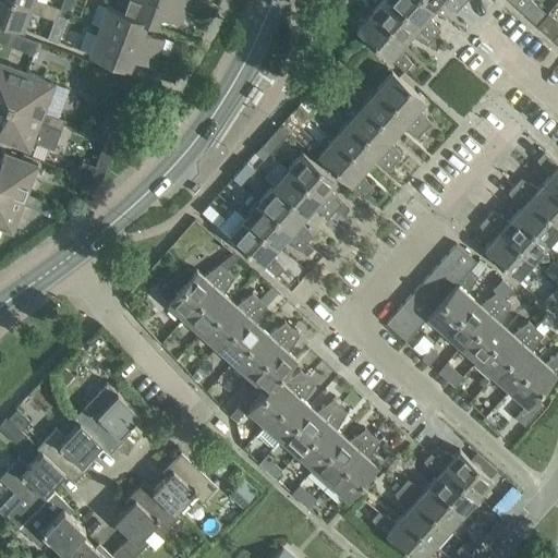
[(31,2),(23,0),(0,0),(0,19),(22,27),(31,2)]
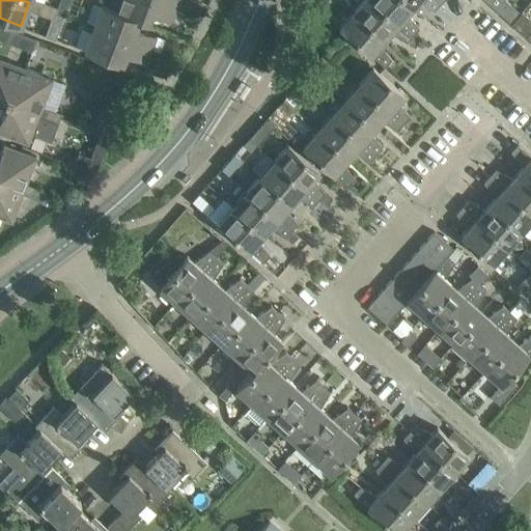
[(22,0),(29,2),(28,8),(39,14),(44,2),(38,0),(22,0)]
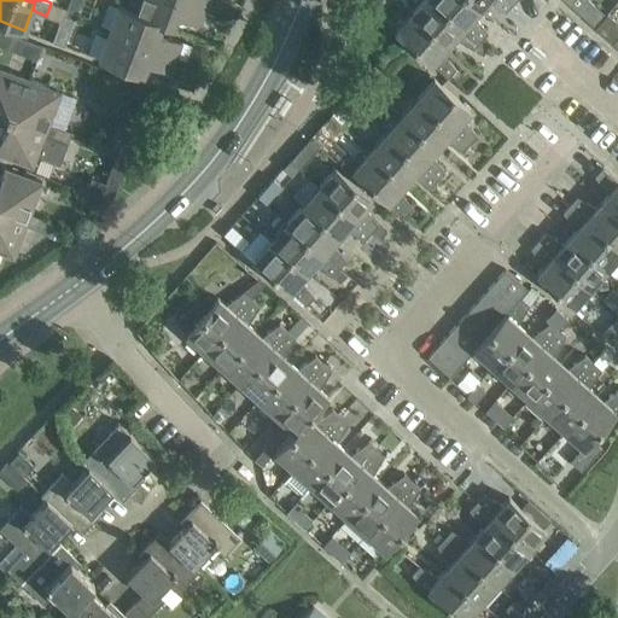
[(180,0),(132,0),(129,7),(128,9),(162,22),(162,23),(173,27),(179,10),(188,13),(187,18),(200,23),(207,10),(180,0)]
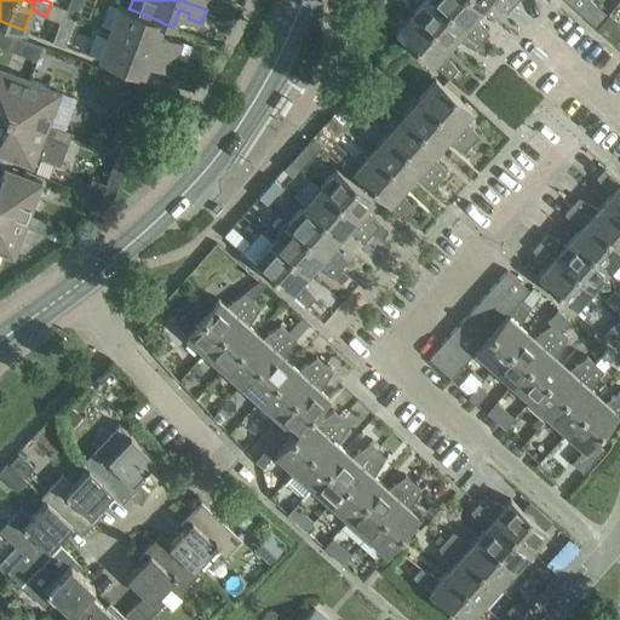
[(436,0),(423,0),(413,11),(449,44),(457,36),(475,49),(482,55),(488,47),(482,40),(436,0)]
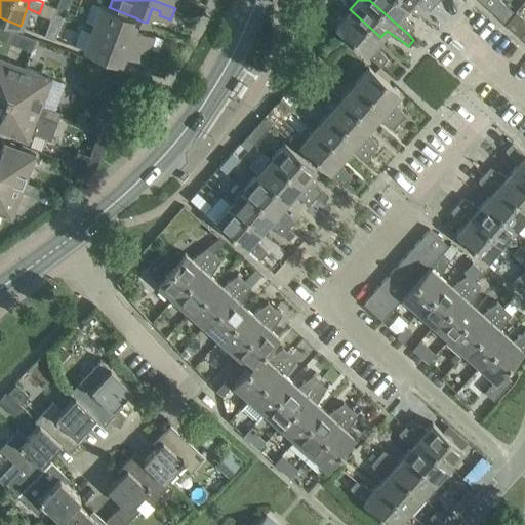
[(401,0),(369,0),(408,34),(414,28),(403,12),(408,6),(401,0)]
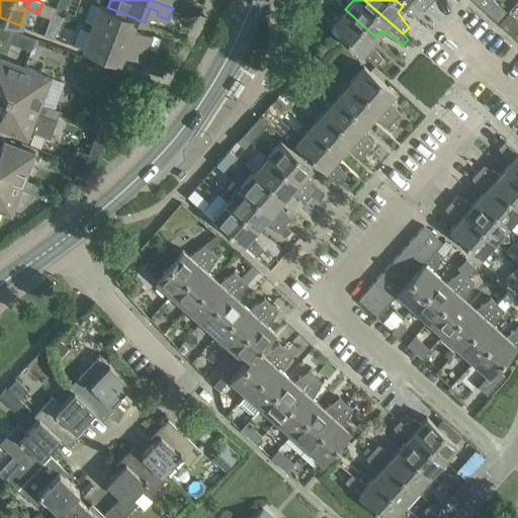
[(425,0),(396,0),(403,6),(408,0),(424,10),(430,3),(425,0)]
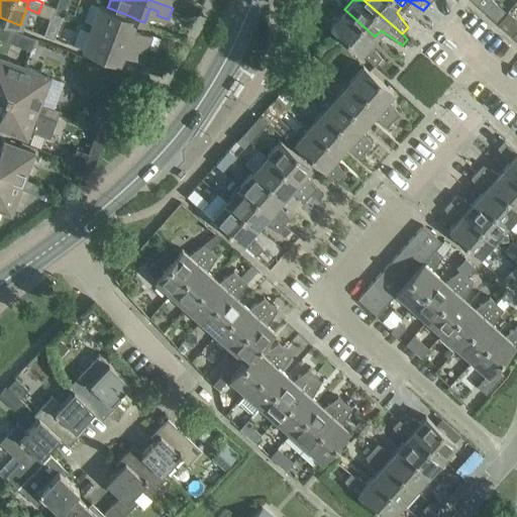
[(424,0),(429,3),(435,9),(441,2),(438,0),(424,0)]
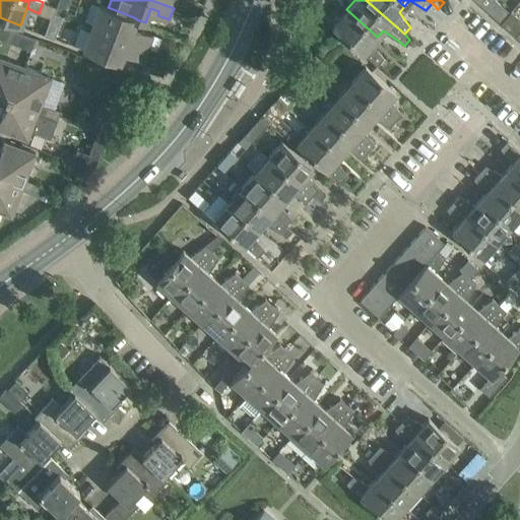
[(475,0),(485,8),(493,0),(475,0)]
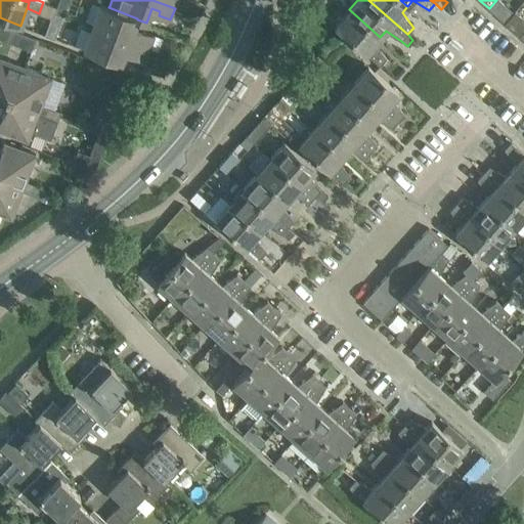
[(500,0),(496,0),(489,8),(505,23),(515,11),(500,0)]
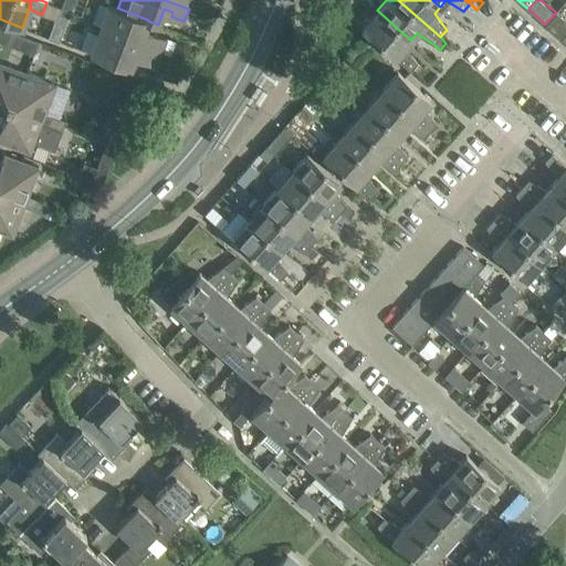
[(46,2),(42,14),(54,19),(58,20),(59,13),(62,8),(46,2)]
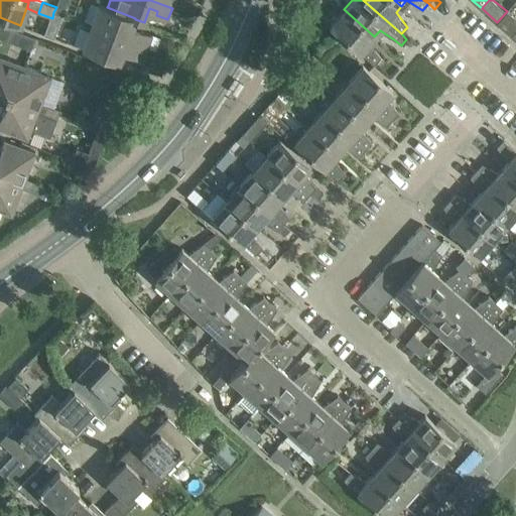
[(99,3),(90,26),(147,46),(152,34),(140,29),(139,34),(131,31),(135,19),(135,18),(107,7),(108,6),(99,3)]
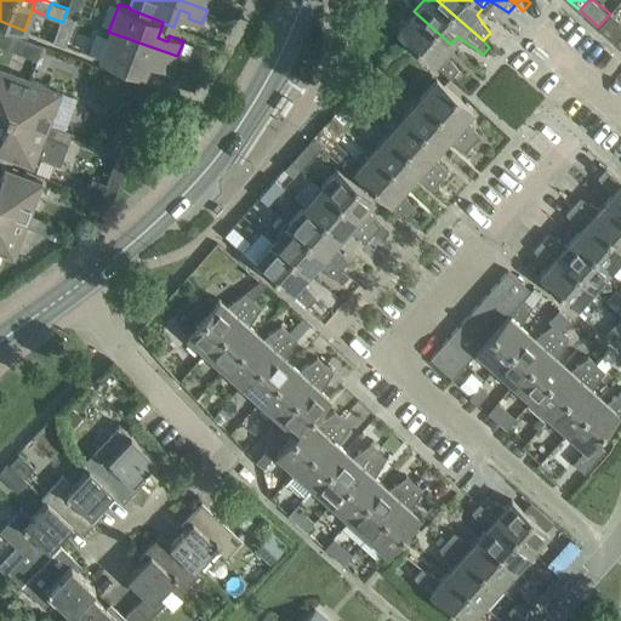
[(450,44),(414,11),(398,30),(450,78),(459,68),(444,51),(450,44)]
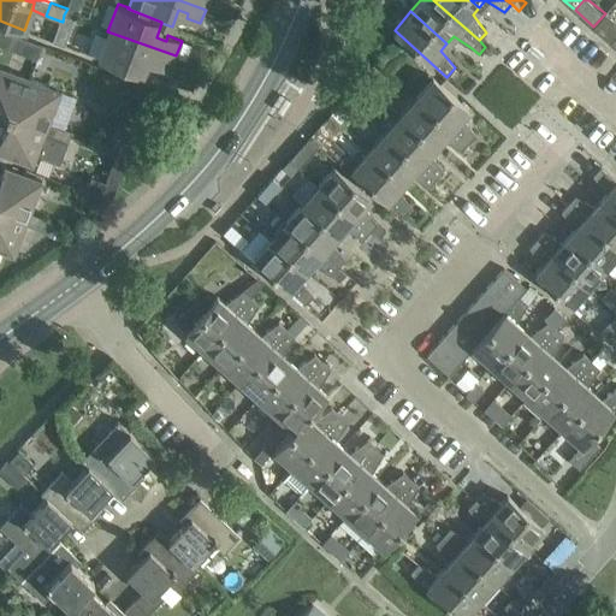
[(615,23),(605,13),(593,27),(611,42),(615,36),(615,23)]
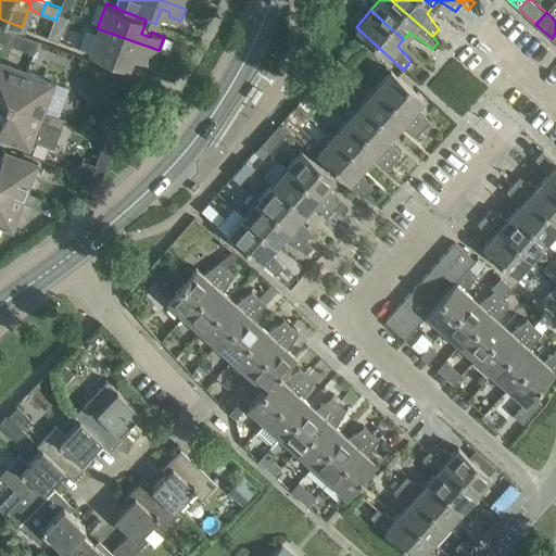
[(53,19),(46,36),(58,40),(66,16),(58,13),(57,20),(53,19)]
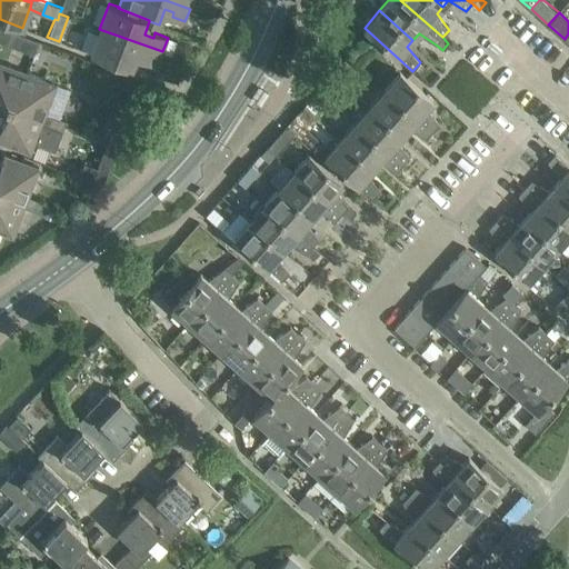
[(13,32),(0,27),(0,41),(9,45),(13,32)]
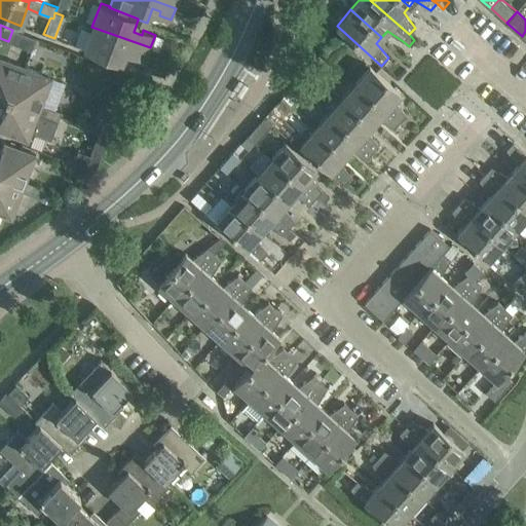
[(150,47),(91,27),(83,49),(121,63),(126,49),(135,52),(134,57),(145,61),(150,47)]
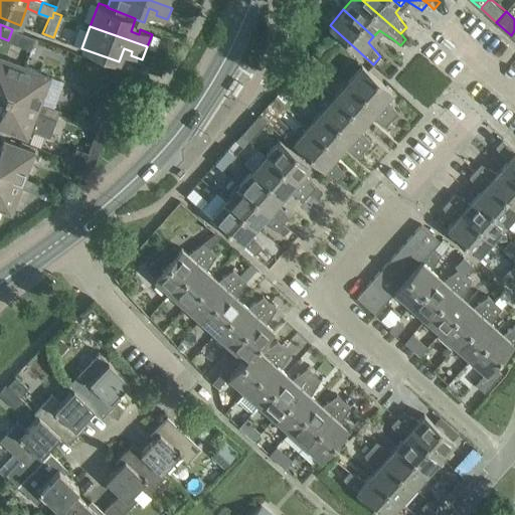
[(8,40),(30,49),(35,37),(12,29),(8,40)]
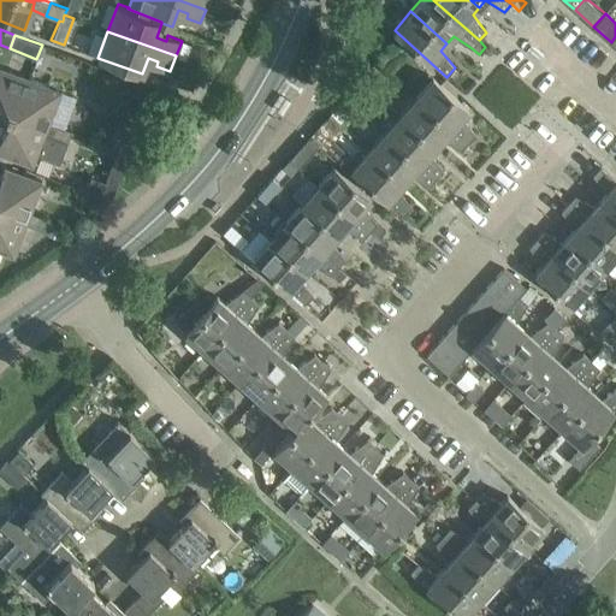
[(0,110),(5,112),(11,110),(23,76),(0,66),(0,110)]
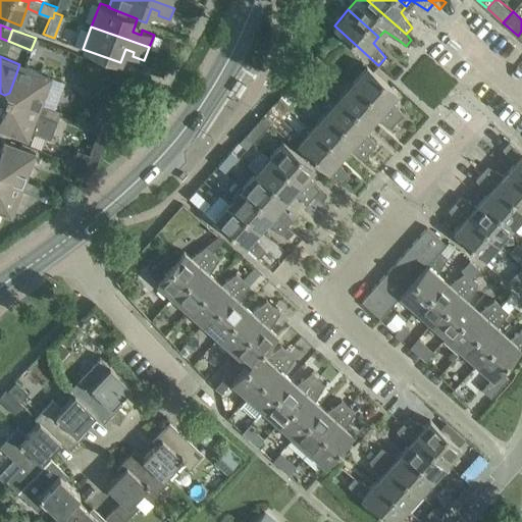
[(7,97),(6,99),(11,97),(39,108),(38,113),(47,116),(50,106),(54,108),(64,82),(19,64),(9,93),(4,95),(7,97)]
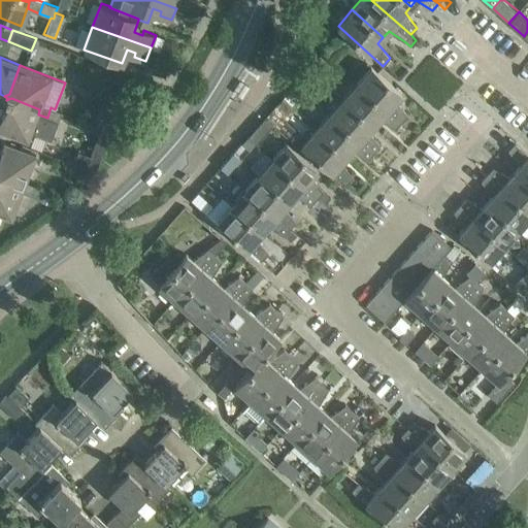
[(371,66),(357,81),(401,122),(407,116),(396,100),(401,94),(371,66)]
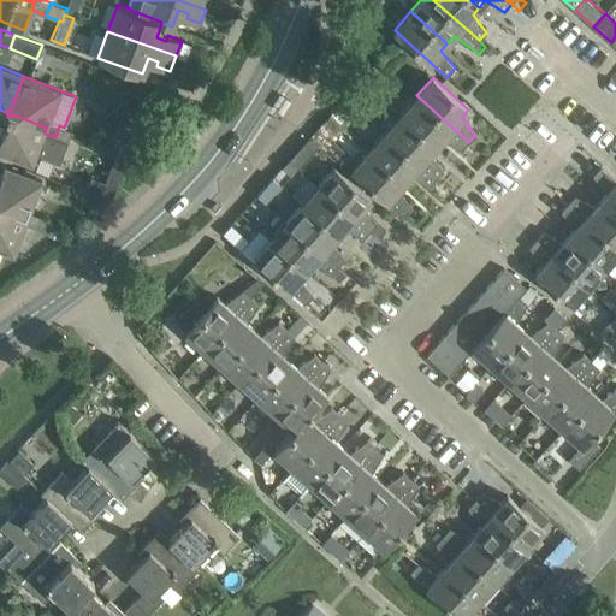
[(416,95),(401,113),(437,146),(443,138),(461,150),(468,142),(416,95)]
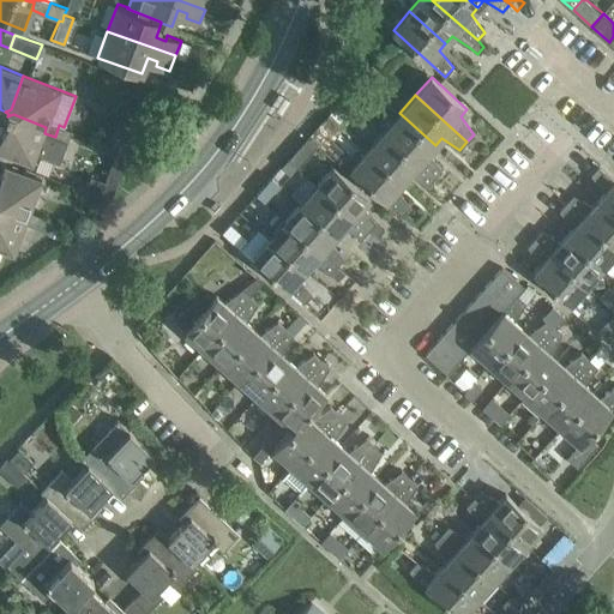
[(399,113),(383,131),(435,178),(443,169),(428,152),(435,145),(399,113)]
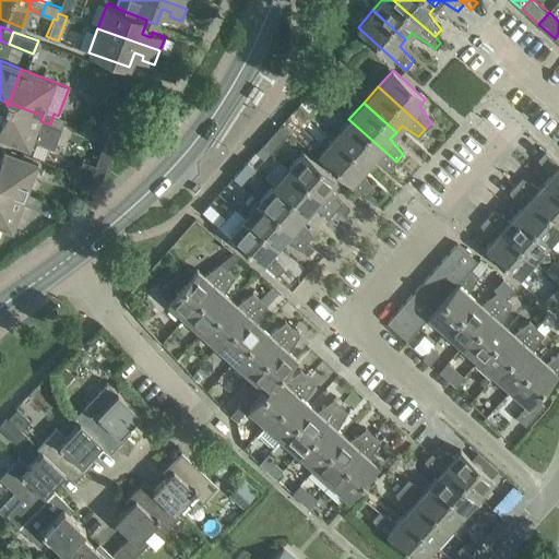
[(12,104),(7,106),(0,123),(0,138),(30,150),(34,139),(54,147),(64,118),(58,116),(54,114),(50,125),(40,121),(42,116),(12,104)]
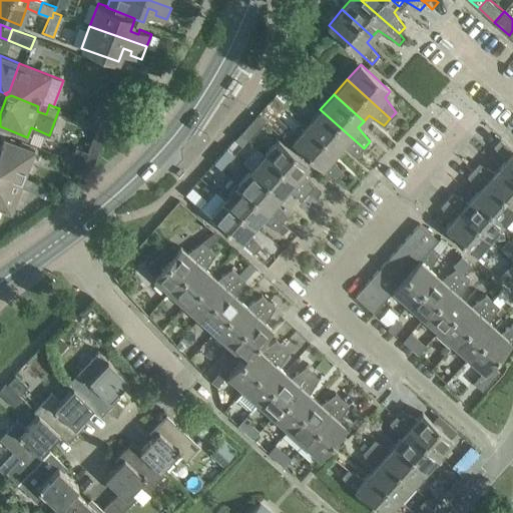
[(320,109),(307,124),(337,151),(342,145),(358,155),(364,148),(320,109)]
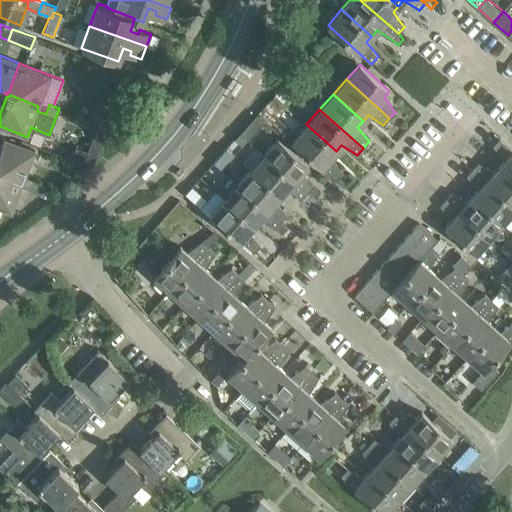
[(246,124),(240,131),(249,139),(255,132),(246,124)]
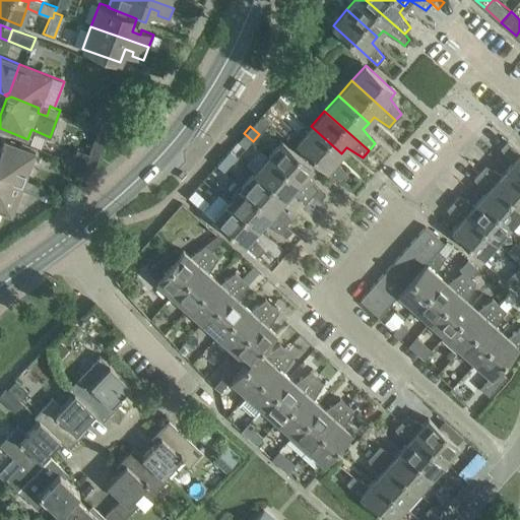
[(341,153),(311,126),(297,142),(341,182),(347,174),(336,159),(341,153)]
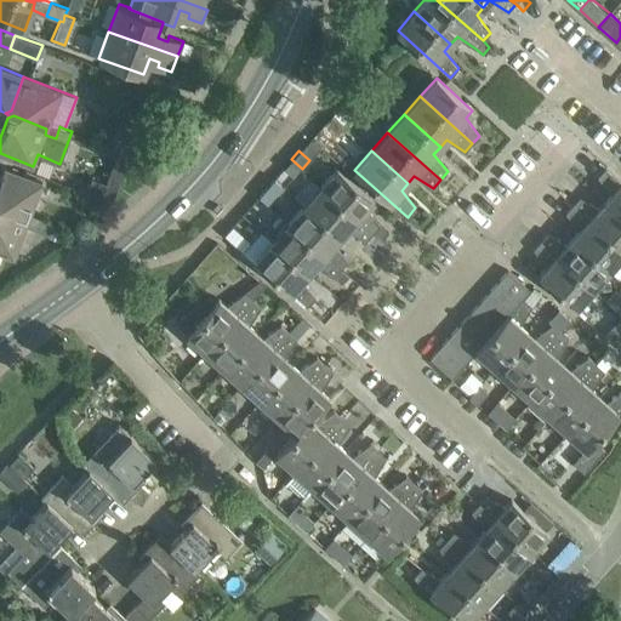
[(290,160),(283,169),(292,176),(300,169),(290,160)]
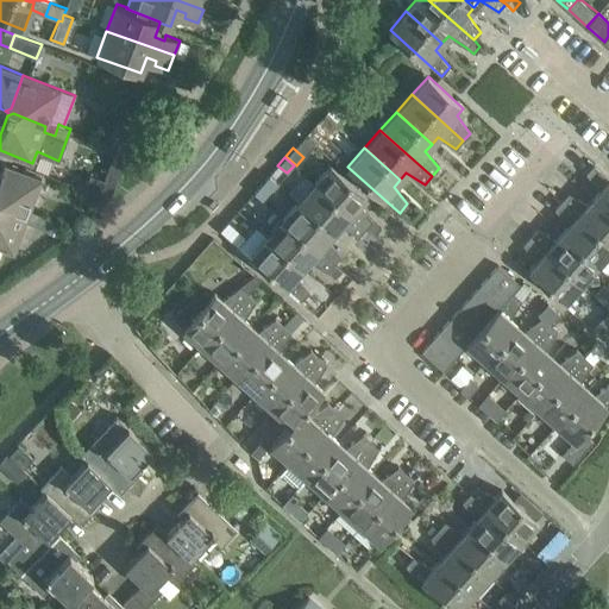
[(4,164),(0,175),(0,205),(27,215),(25,221),(37,226),(41,214),(30,209),(42,179),(4,164)]
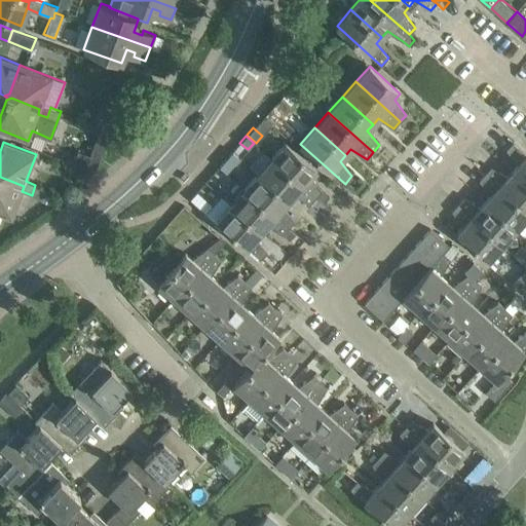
[(286,142),(271,157),(316,197),(323,190),(310,176),(316,168),(286,142)]
